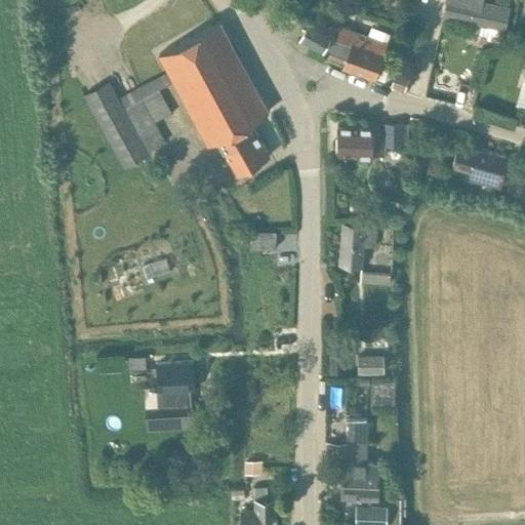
[(502,28),(507,8),(483,2),(483,0),(448,0),(445,15),(502,28)]
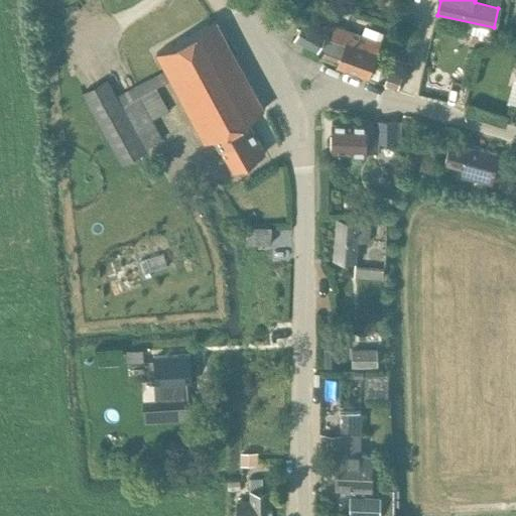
[(286,24),(291,19),(285,14),(280,19),(286,24)]
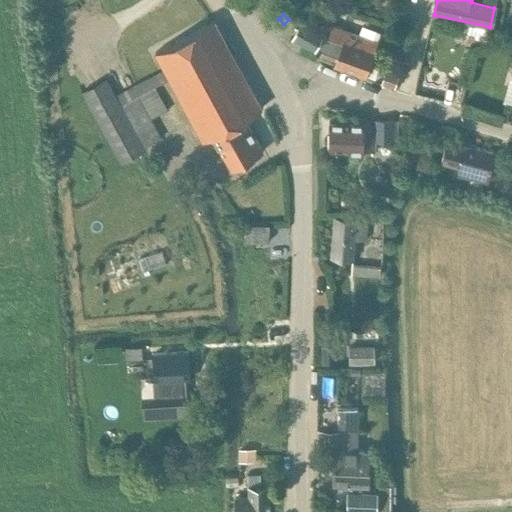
[(89,105),(72,114),(104,172),(121,163),(145,150),(162,138),(151,119),(167,111),(156,88),(170,79),(203,140),(213,135),(232,168),(263,151),(245,118),(263,108),(215,20),(155,53),(164,68),(116,95),(107,78),(82,92),(89,105)]
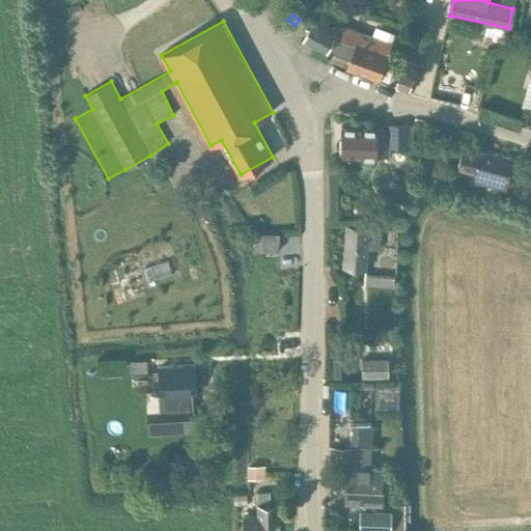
[(327,55),(335,36),(313,24),(304,43),(327,55)]
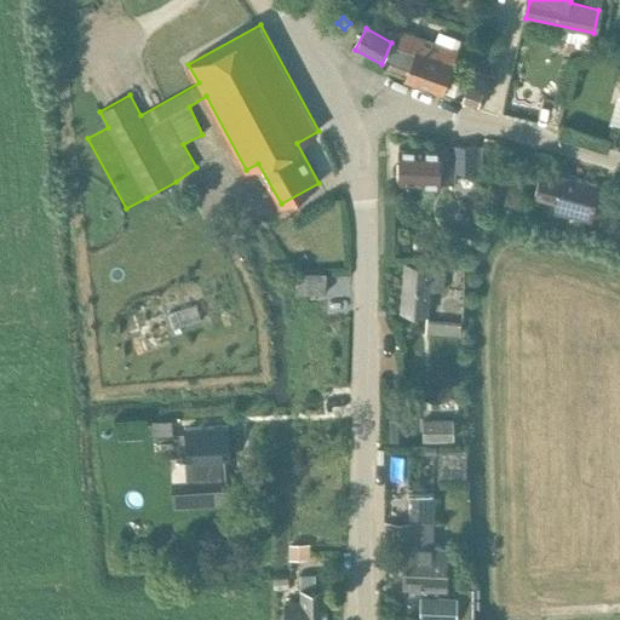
[(442,93),(442,91),(457,50),(400,29),(392,51),(386,67),(406,73),(403,80),(442,93)]
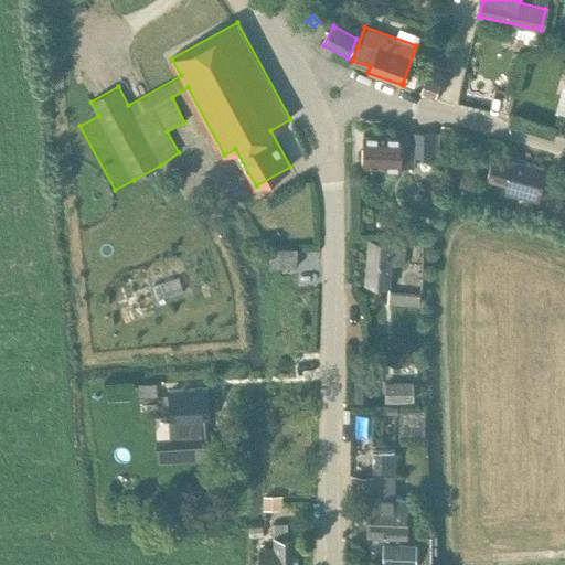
[(425,76),(420,93),(436,97),(440,81),(425,76)]
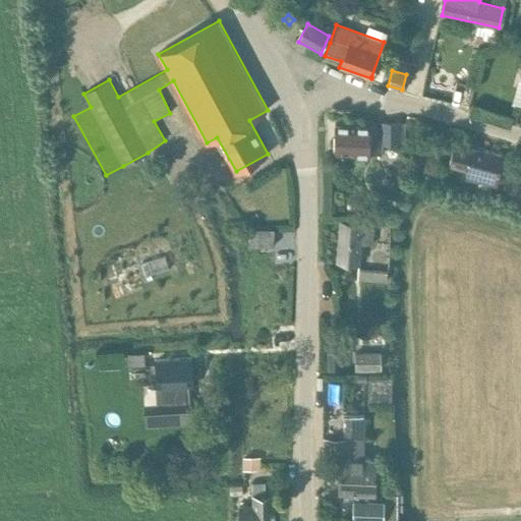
[(335,123),(334,153),(370,154),(383,154),(383,143),(400,143),(400,122),(400,121),(382,121),(381,124),(370,123),(335,123)]
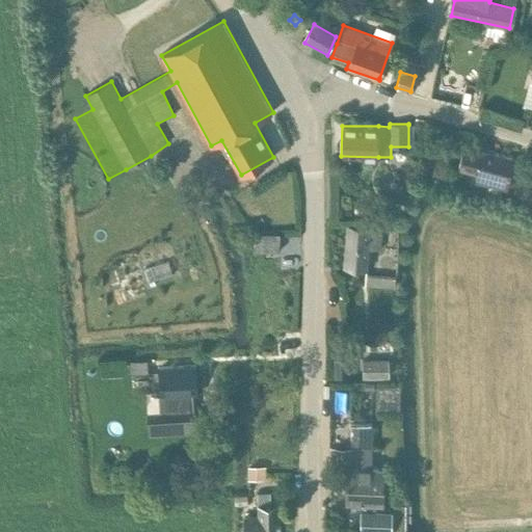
[(507,186),(514,158),(464,144),(458,166),(477,171),(475,177),(507,186)]
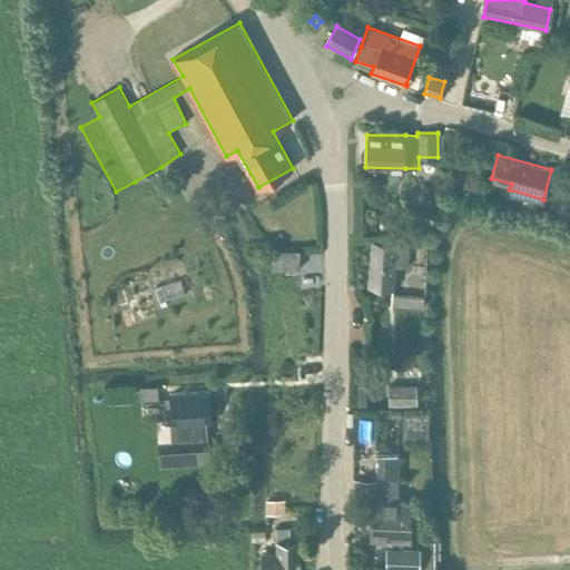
[(446,169),(443,183),(457,186),(460,173),(446,169)]
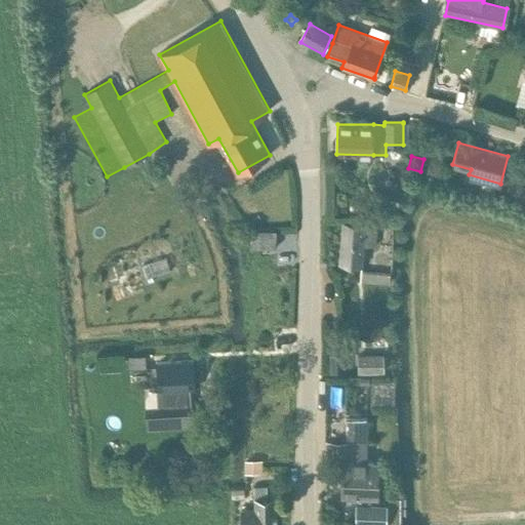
[(524,183),(518,182),(514,197),(524,199),(524,183)]
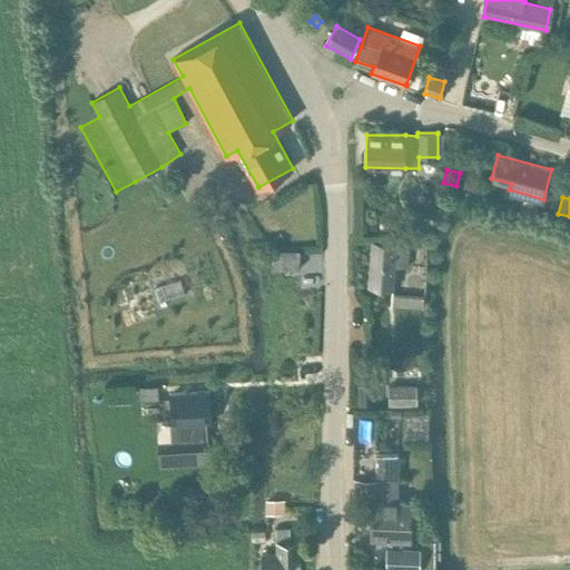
[(366,287),(392,290),(394,266),(406,267),(409,245),(370,242),(366,287)]
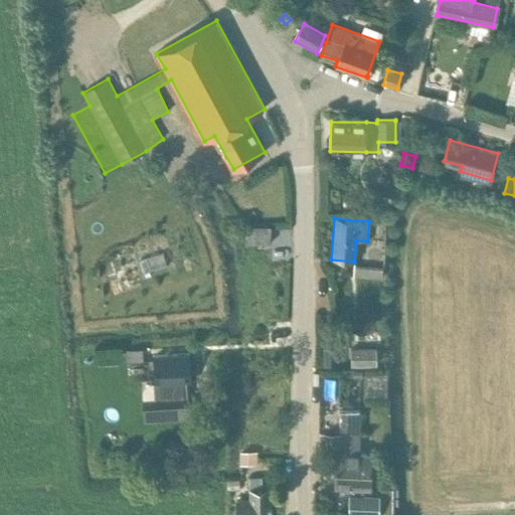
[(271,243),(271,239),(271,226),(246,225),(245,242),(271,243)]
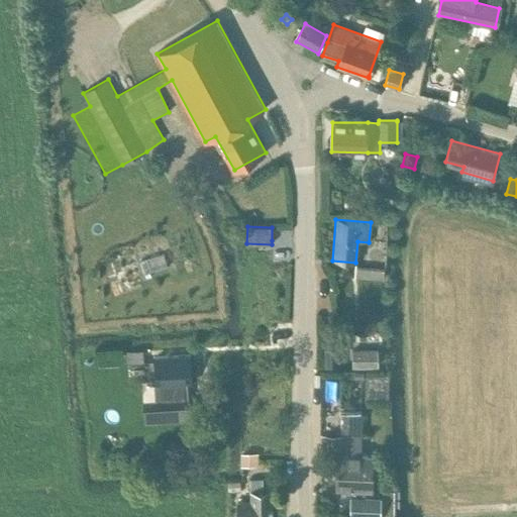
[(351,349),(351,367),(377,367),(376,349),(351,349)]
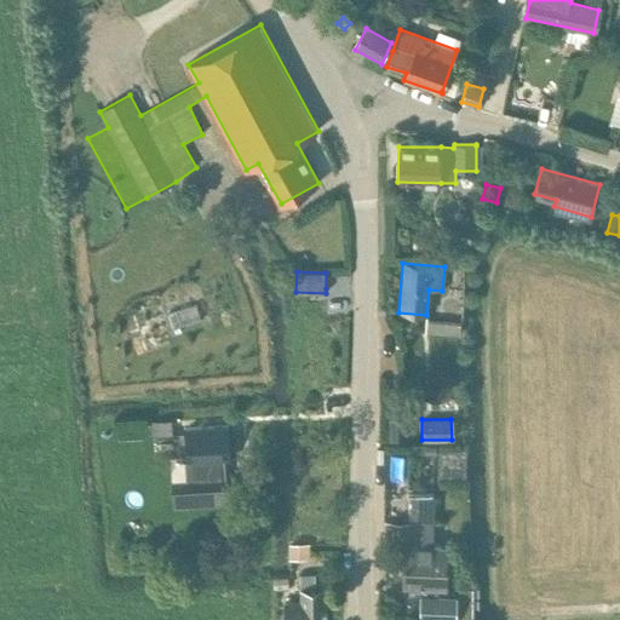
[(185,480),(171,481),(173,506),(228,504),(227,477),(225,477),(224,458),(229,458),(227,425),(185,428),(187,460),(184,460),(185,480)]
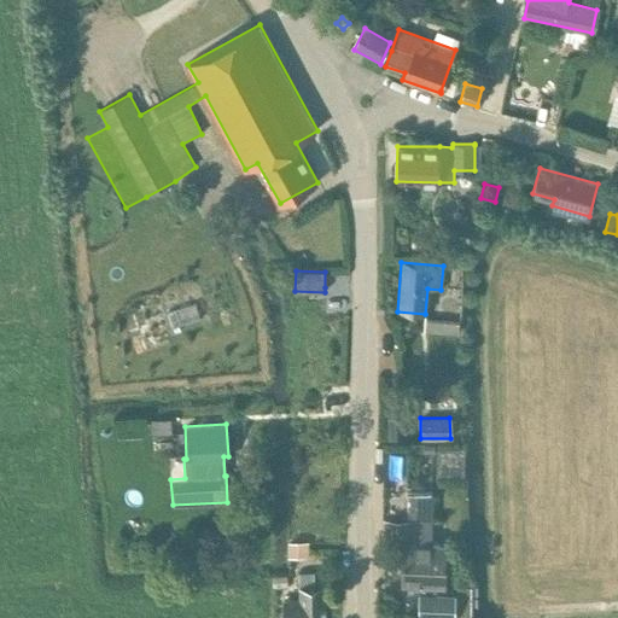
[(408,519),(389,519),(389,543),(395,543),(403,542),(403,544),(402,544),(402,584),(417,584),(420,584),(444,584),(444,544),(443,544),(430,544),(430,519),(431,495),(430,495),(426,495),(409,495),(408,519)]
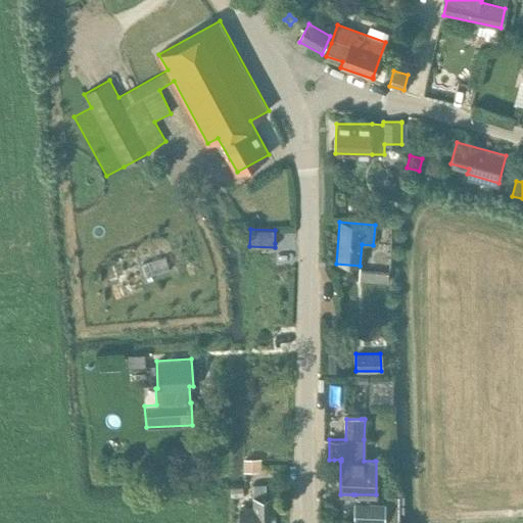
[(243,472),(245,472),(260,472),(262,459),(243,459),(243,472)]
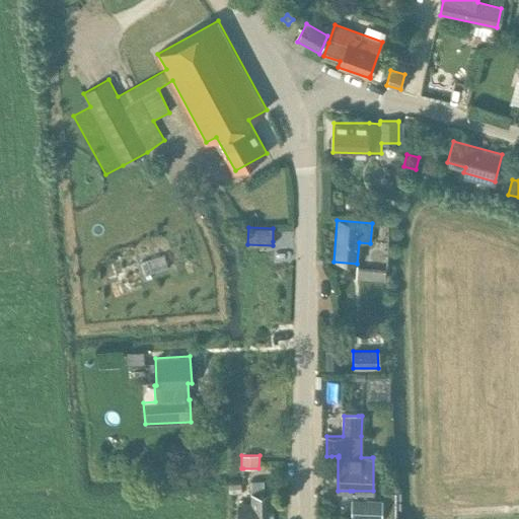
[(238,503),(238,518),(273,518),(273,493),(263,493),(263,482),(251,482),(251,503),(238,503)]
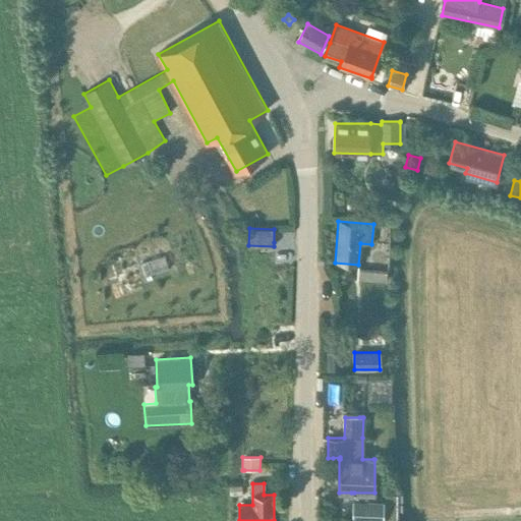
[(374,493),(354,493),(354,516),(383,516),(384,516),(383,520),(397,520),(397,494),(374,493)]
